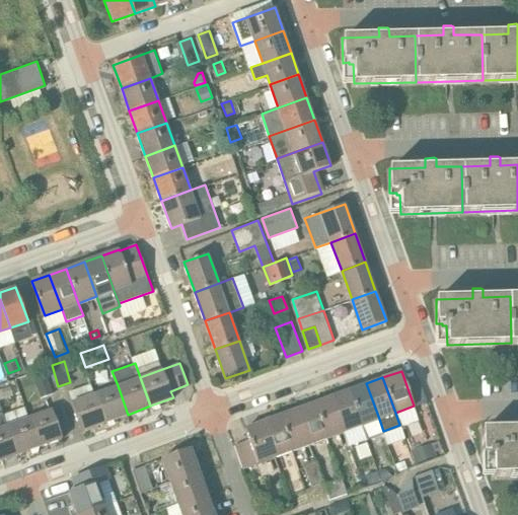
[(50,380),(37,384),(41,396),(54,391),(50,380)]
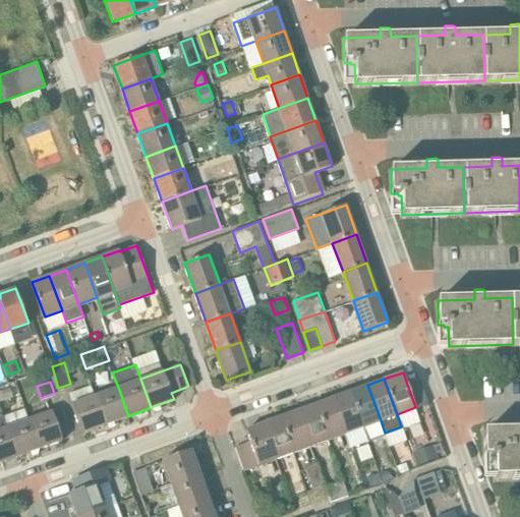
[(381,420),(367,385),(350,391),(363,426),(381,420)]
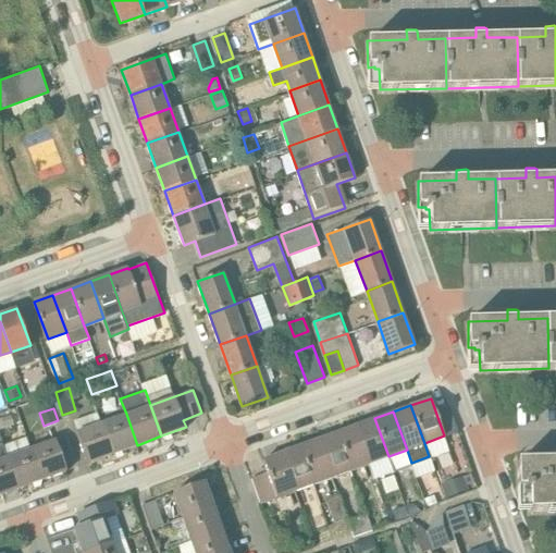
[(101,422),(112,454),(137,445),(126,414),(101,422)]
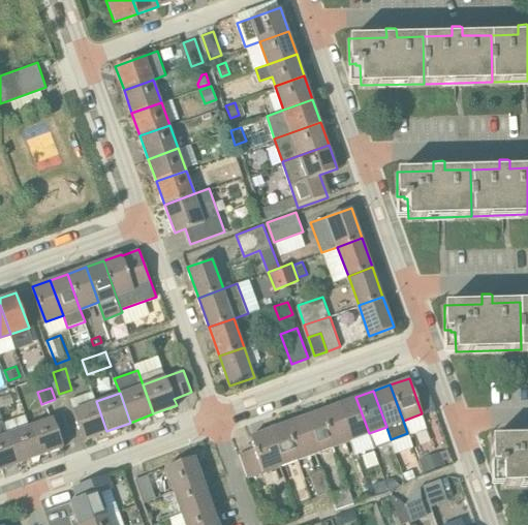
[(369,433),(355,397),(339,404),(352,439),(369,433)]
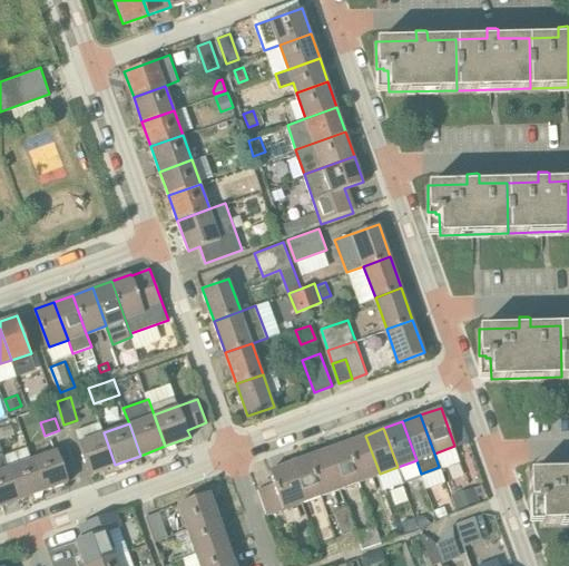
[(115,465),(104,432),(79,441),(91,472),(115,465)]
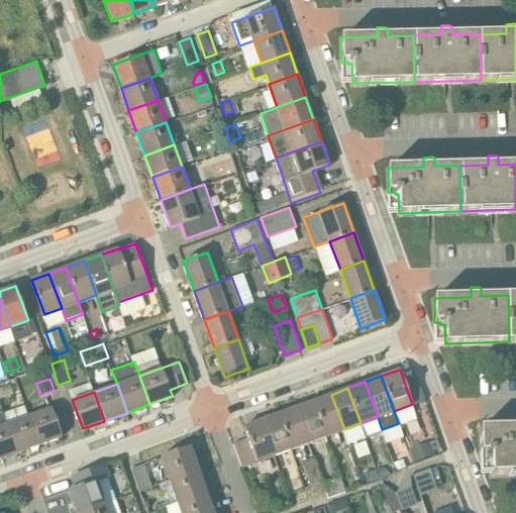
[(344,429),(331,395),(314,400),(327,435),(344,429)]
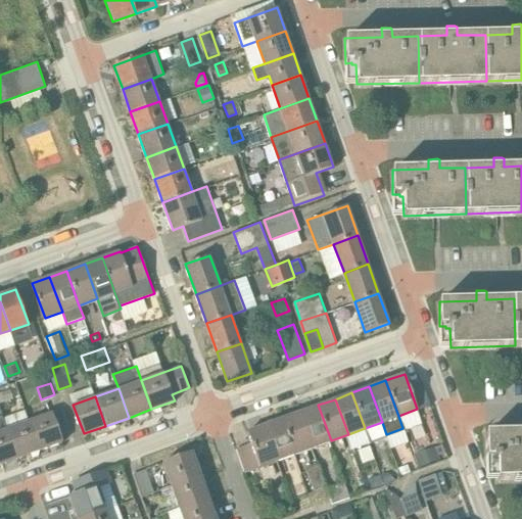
[(331,440),(318,405),(300,412),(314,446),(331,440)]
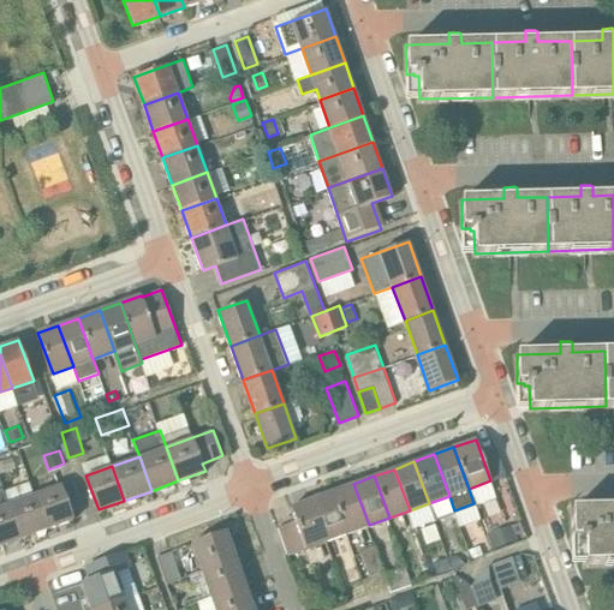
[(35,494),(47,528),(75,519),(63,484),(35,494)]
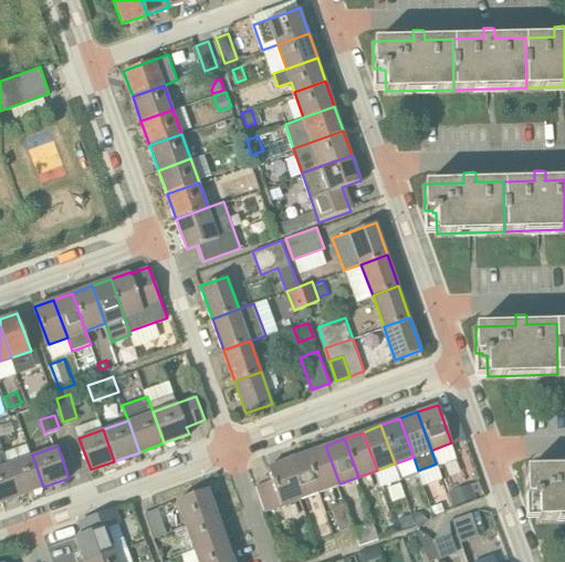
[(339,484),(325,446),(305,453),(320,490),(339,484)]
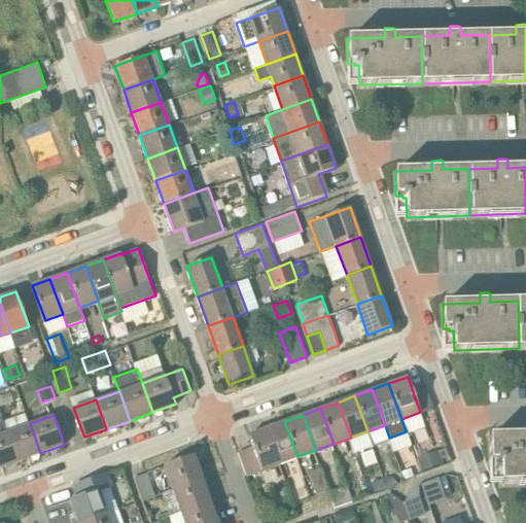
[(297,456),(284,421),(268,427),(280,462),(297,456)]
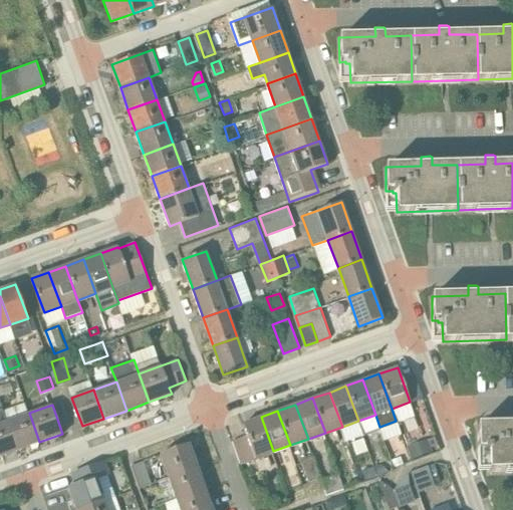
[(7,421),(17,450),(39,442),(29,413),(7,421)]
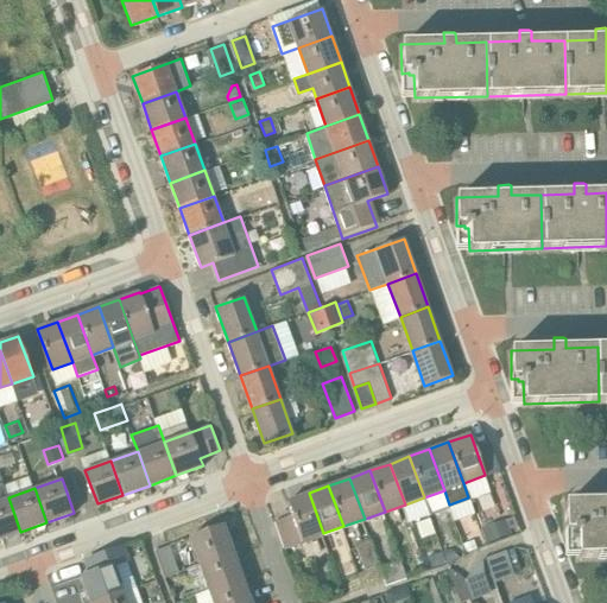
[(323,533),(309,493),(288,501),(292,513),(276,520),(286,548),(303,543),(303,541),(323,533)]
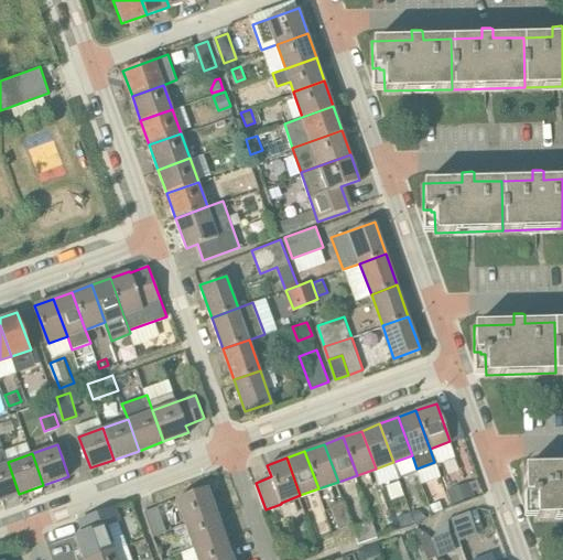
[(0,464),(0,501),(19,494),(8,462),(0,464)]
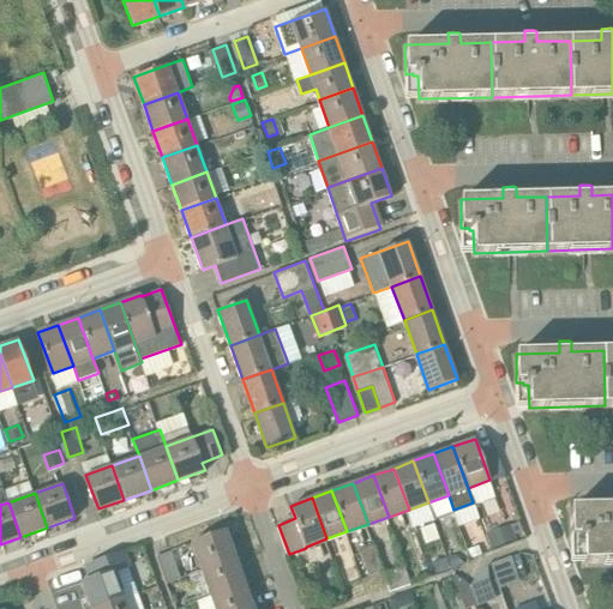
[(612,507),(571,507),(572,537),(578,537),(578,538),(584,538),(584,561),(612,560),(612,507)]
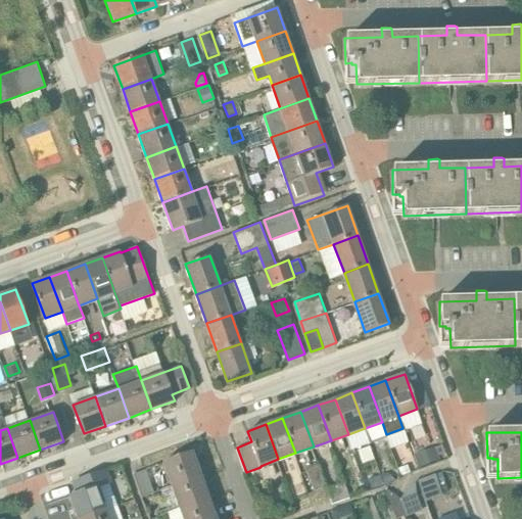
[(445,451),(442,442),(435,445),(438,453),(445,451)]
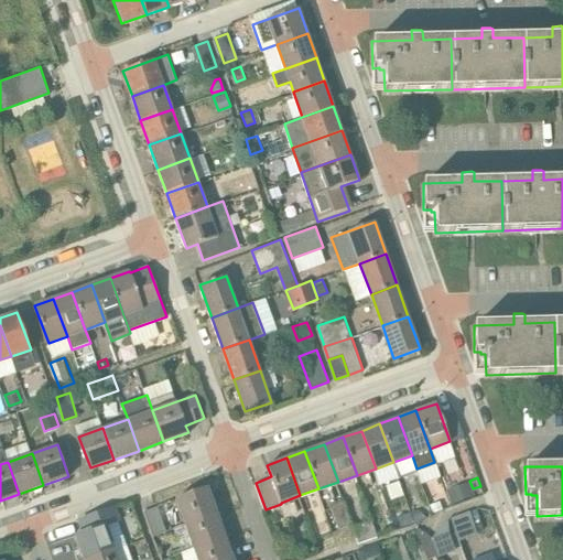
[(473,494),(468,480),(447,487),(452,502),(473,494)]
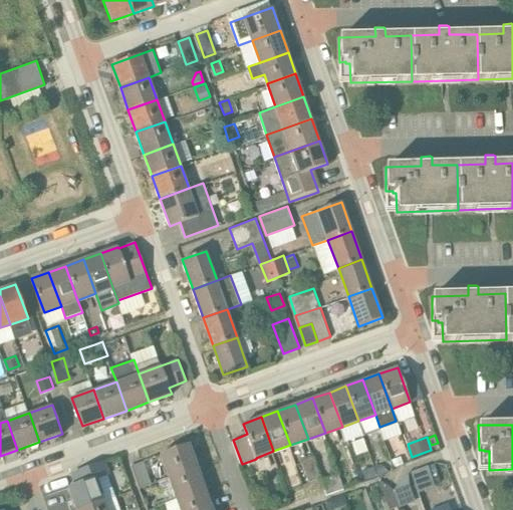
[(161,453),(169,476),(197,466),(189,443),(161,453)]
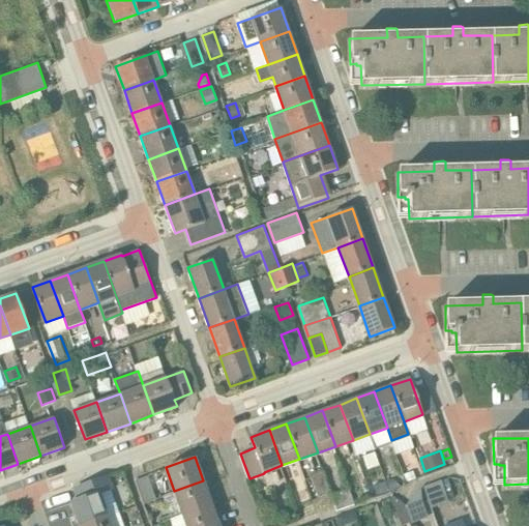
[(416,476),(413,468),(404,472),(407,479),(416,476)]
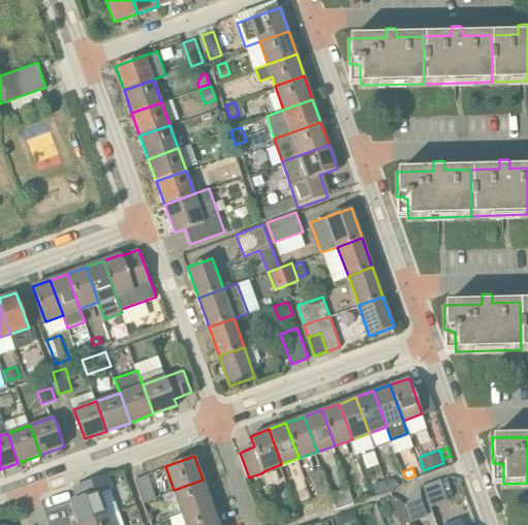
[(319,494),(332,489),(323,468),(311,473),(319,494)]
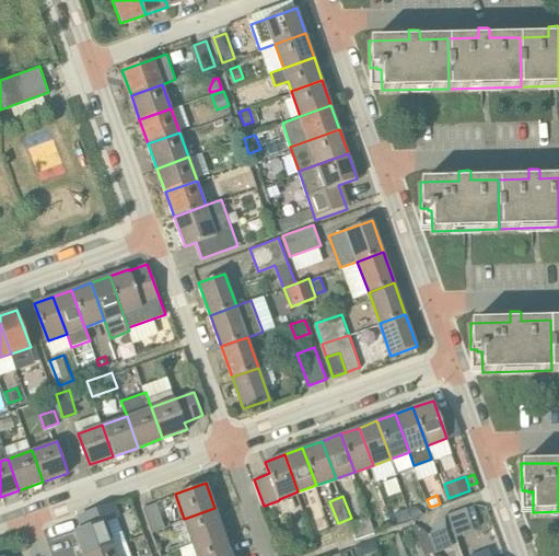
[(118,516),(113,501),(80,513),(84,526),(74,531),(83,555),(115,544),(106,521),(118,516)]
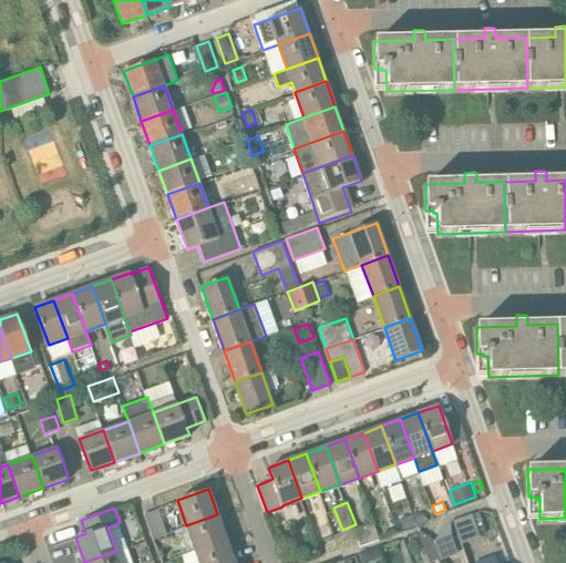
[(154,536),(167,531),(158,508),(145,512),(154,536)]
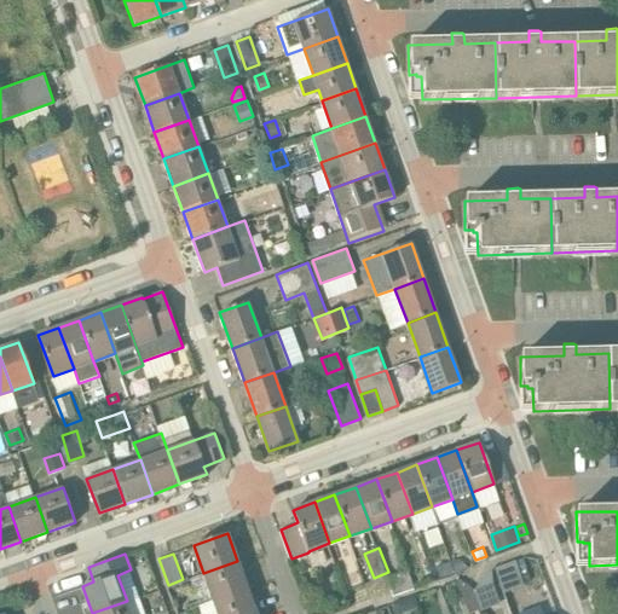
[(442,577),(456,572),(449,554),(435,560),(438,563),(437,565),(442,577)]
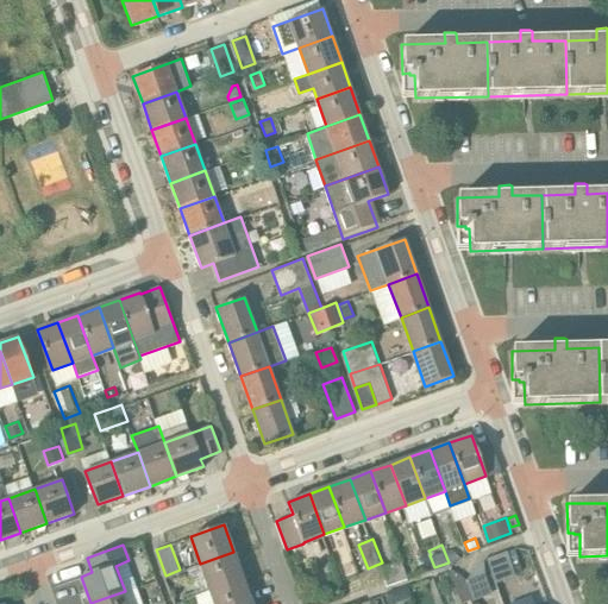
[(461,557),(451,548),(445,551),(451,566),(461,557)]
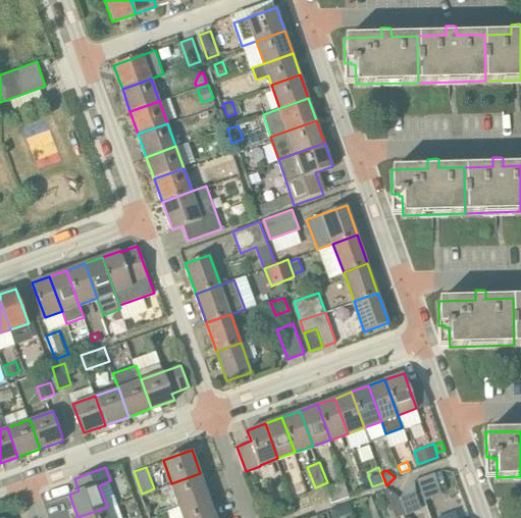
[(426,499),(443,493),(435,471),(418,477),(426,499)]
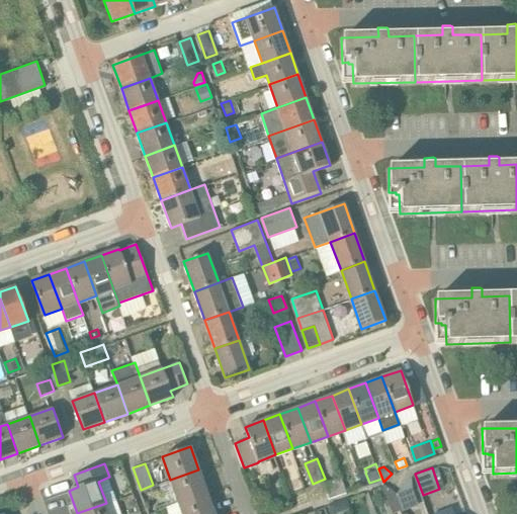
[(198,469),(170,480),(178,502),(206,492),(198,469)]
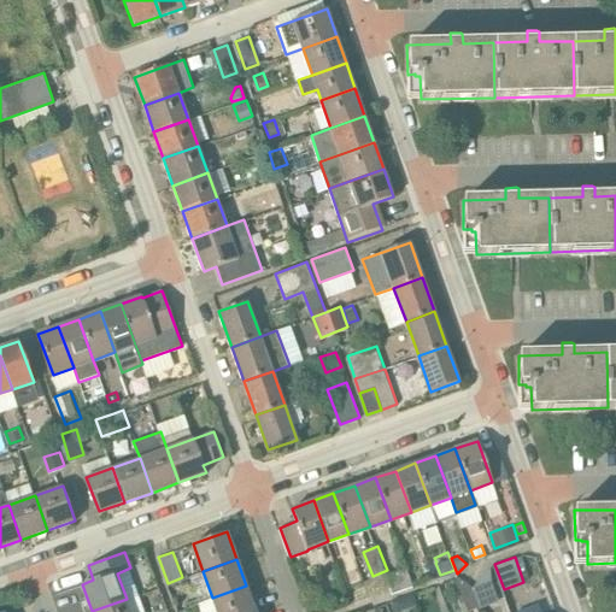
[(393,592),(414,584),(408,568),(387,575),(393,592)]
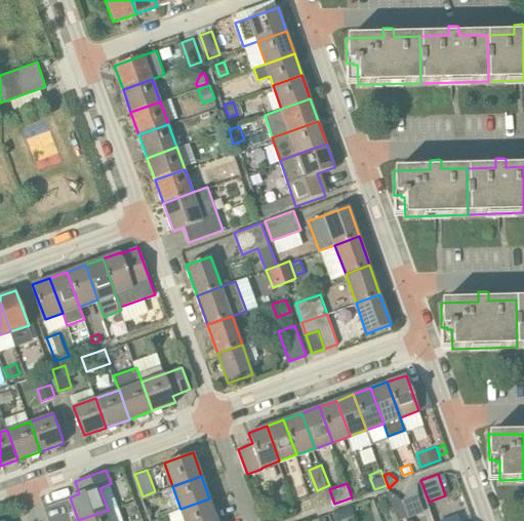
[(396,520),(407,517),(400,497),(389,491),(388,492),(396,520)]
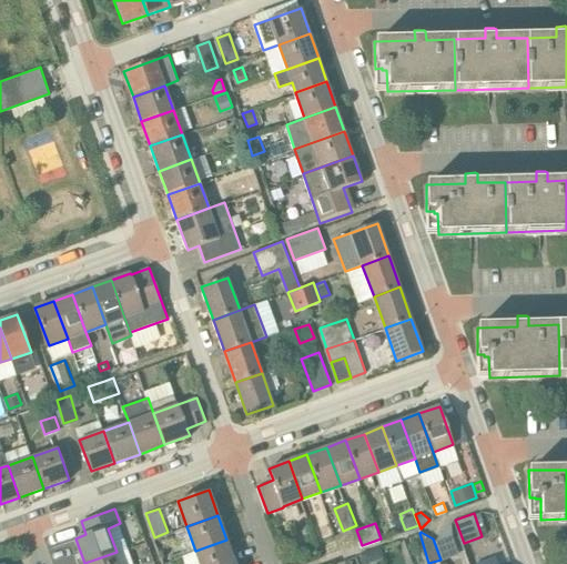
[(226,540),(195,551),(200,563),(233,563),(235,563),(226,540)]
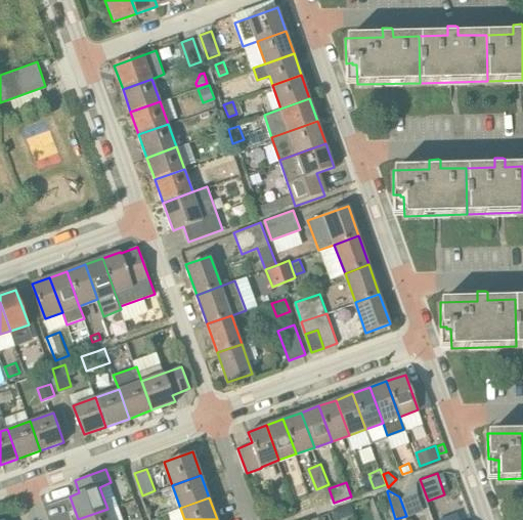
[(354,513),(351,505),(350,503),(341,506),(342,508),(343,512),(348,515),(354,513)]
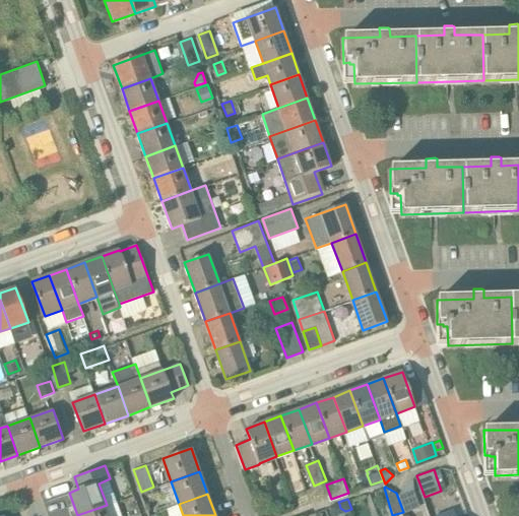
[(156,512),(167,509),(166,504),(154,508),(156,512)]
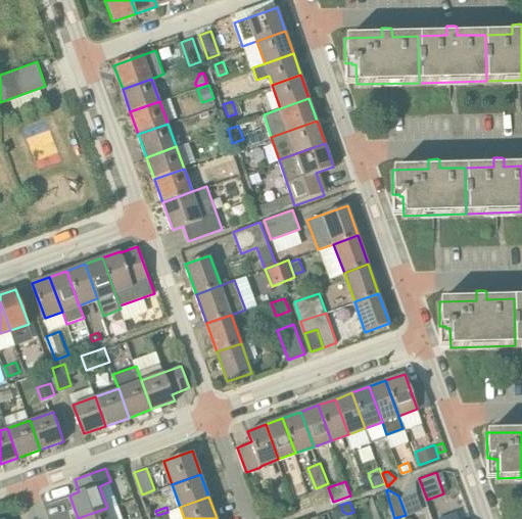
[(110,518),(107,508),(78,518),(110,518)]
